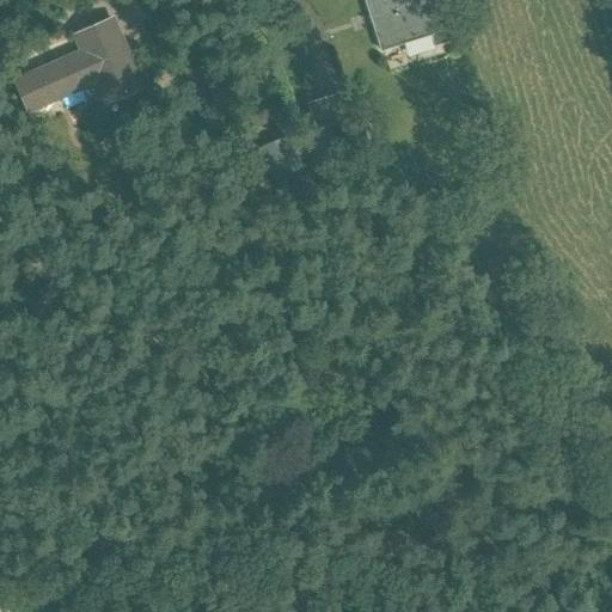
[(422,0),(365,0),(381,51),(433,35),(422,0)]
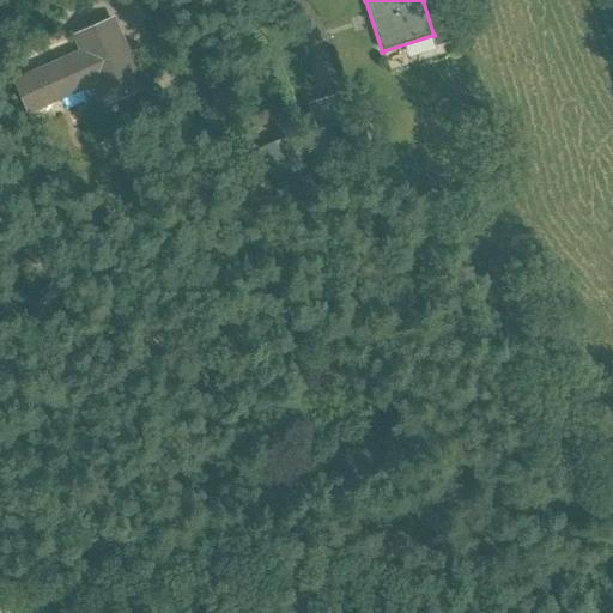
[(85,54),(18,85),(30,111),(97,80),(108,104),(144,89),(114,20),(77,36),(85,54)]
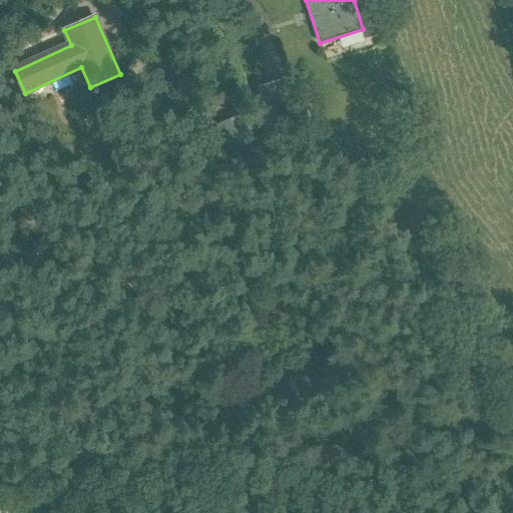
[(261,142),(248,115),(242,116),(217,125),(227,152),(261,142)]
